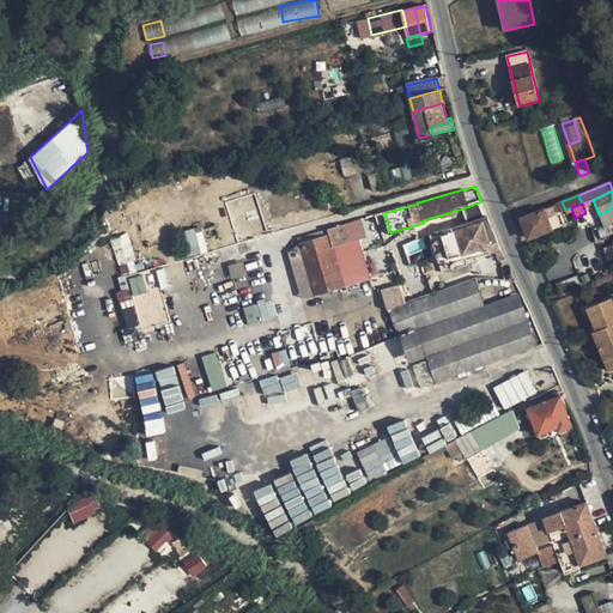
[(550,208),(544,211),(548,222),(553,219),(550,208)]
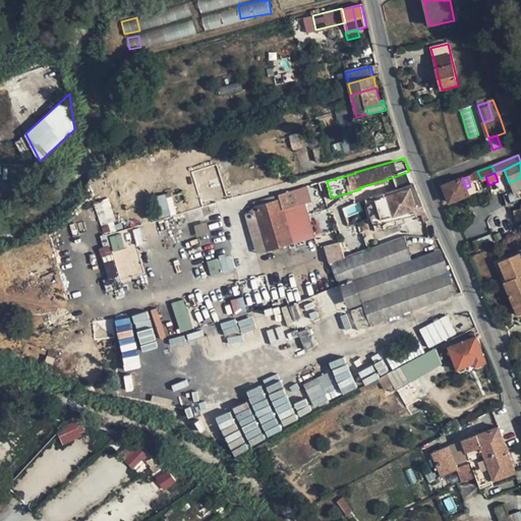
[(514,192),(520,188),(520,177),(510,182),(514,192)]
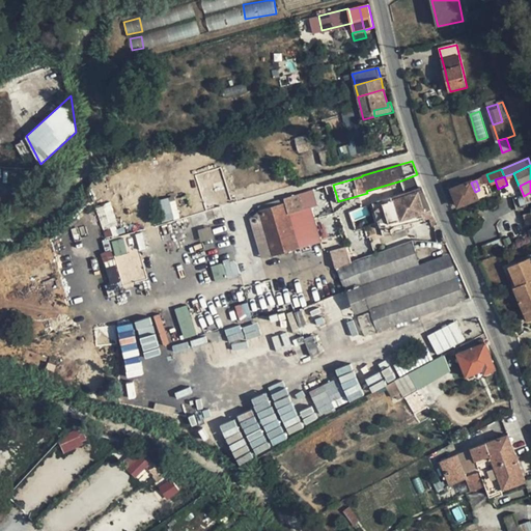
[(475,192),(471,183),(451,191),(458,206),(477,199),(475,192)]
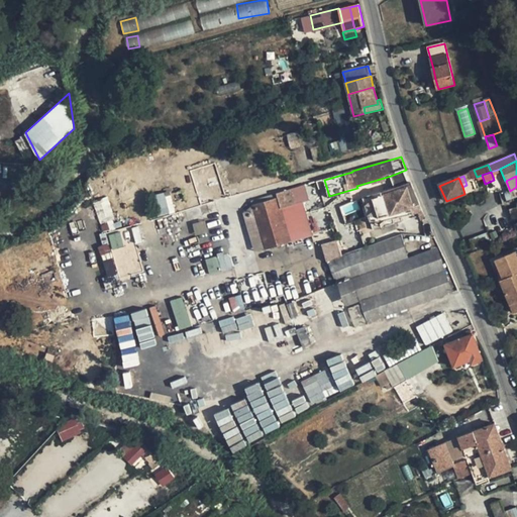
[(420,205),(411,183),(372,196),(379,219),(420,205)]
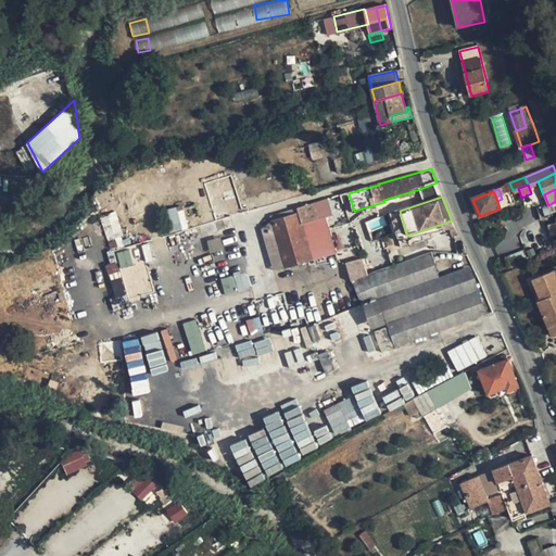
[(303,225),(328,217),(323,202),(298,210),(298,209),(270,217),(286,269),(313,261),(303,225)]
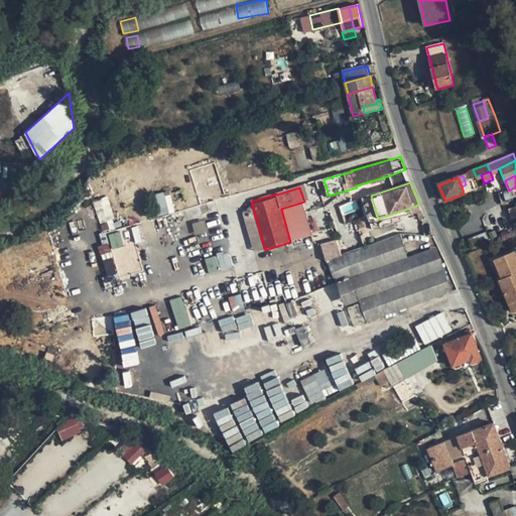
[(154,195),(156,215),(172,213),(170,194),(154,195)]
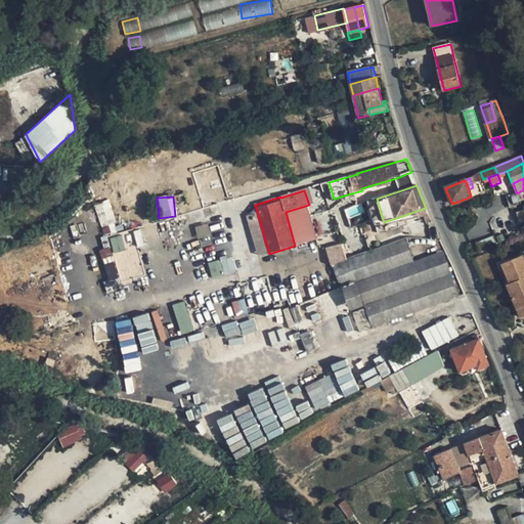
[(95,205),(102,228),(117,224),(108,201),(95,205)]
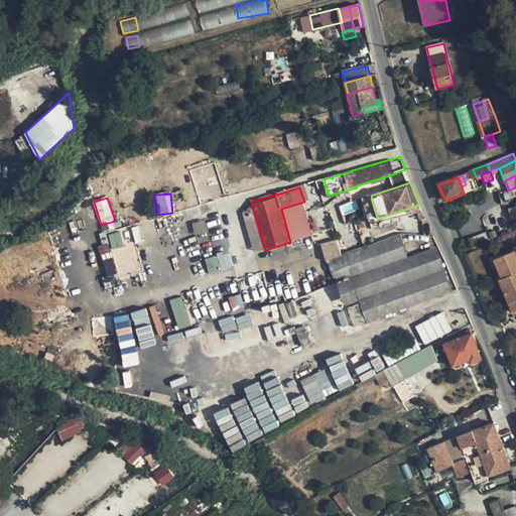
[(313,235),(304,202),(281,209),(290,242),(313,235)]
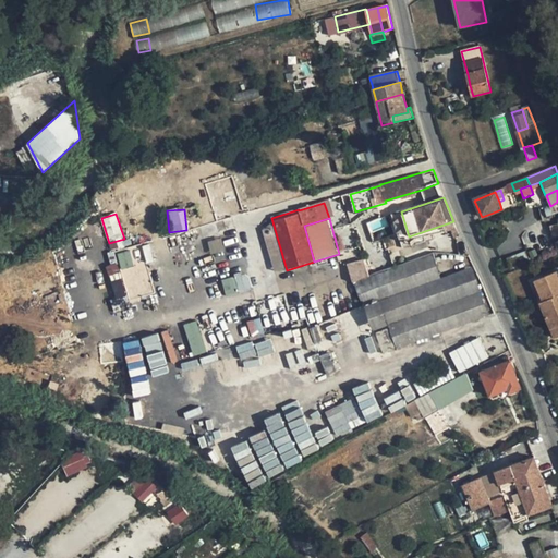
[(209,251),(222,250),(221,240),(208,241),(209,251)]
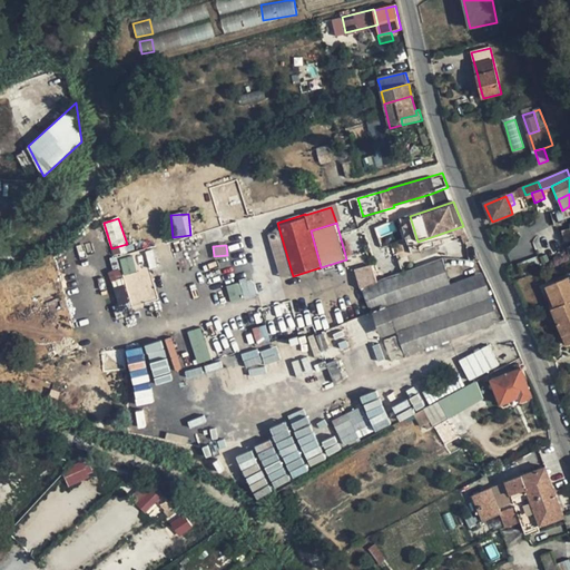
[(157,301),(148,267),(137,269),(134,255),(119,258),(123,268),(108,272),(118,305),(130,302),(133,308),(157,301)]
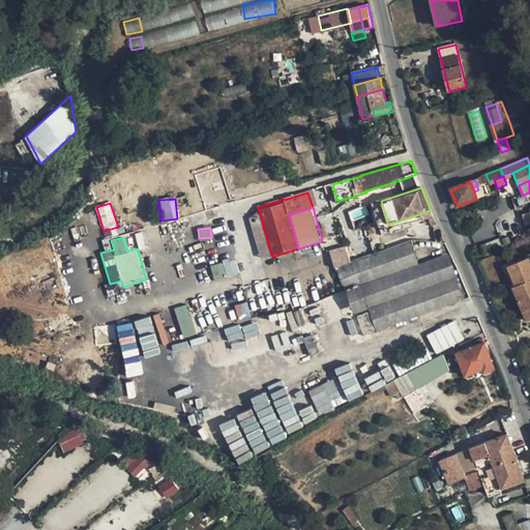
[(345,287),(347,291),(361,286),(419,265),(411,241),(350,264),(349,263),(337,267),(337,268),(334,269),(341,288),(345,287)]
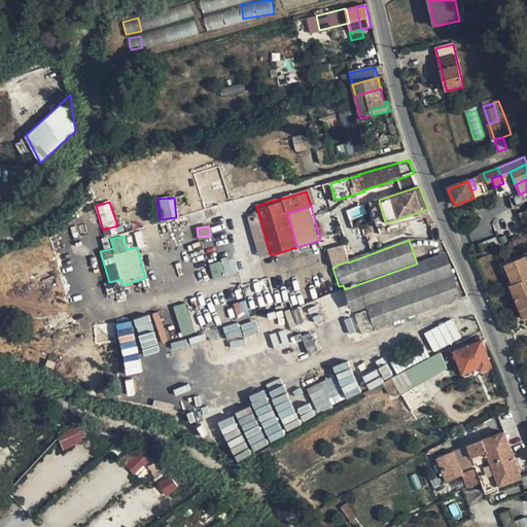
[(367,307),(454,276),(447,253),(417,264),(359,284),(367,307)]
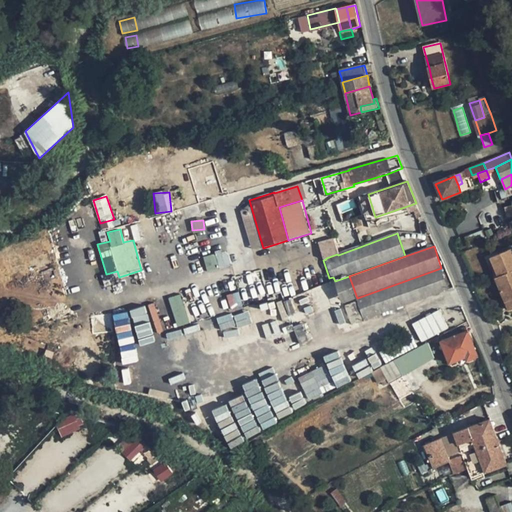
[(491,257),(499,276),(502,275),(505,283),(499,285),(505,300),(511,297),(511,249),(491,257)]
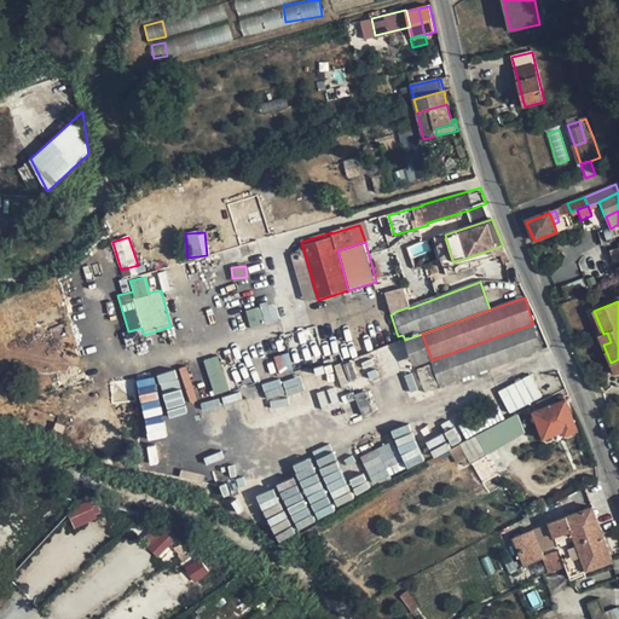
[(275,302),(246,308),(249,328),(278,320),(275,302)]
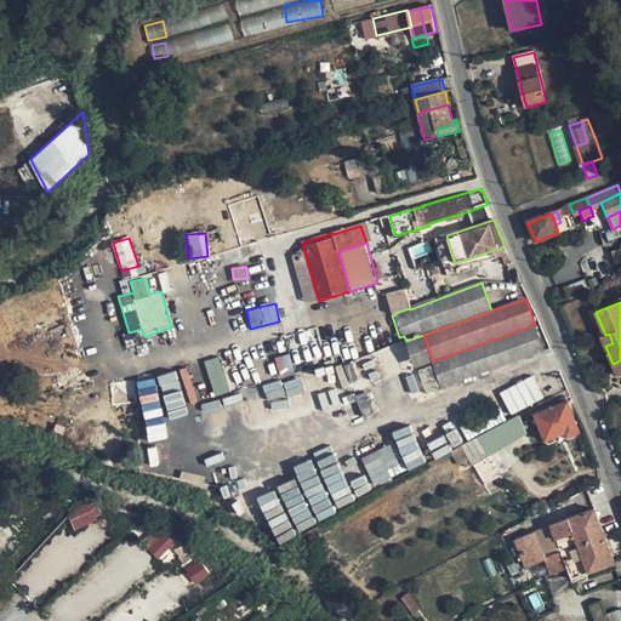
[(545,352),(535,325),(433,362),(443,389),(545,352)]
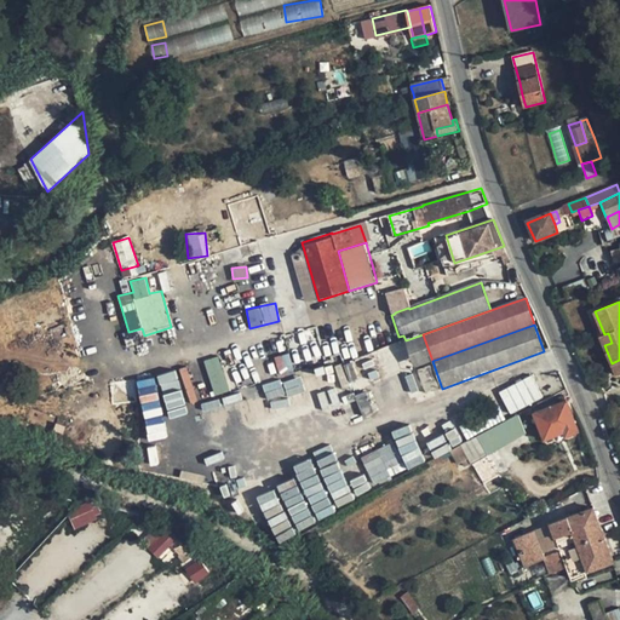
[(601,336),(604,345),(612,343),(608,333),(604,334),(601,336)]
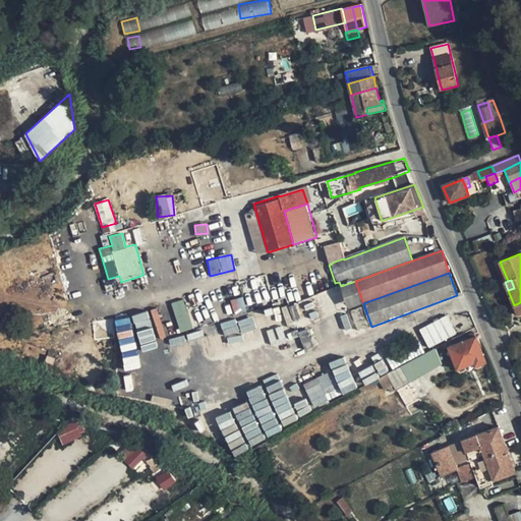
[(363,303),(355,281),(341,286),(357,332),(371,327),(363,303)]
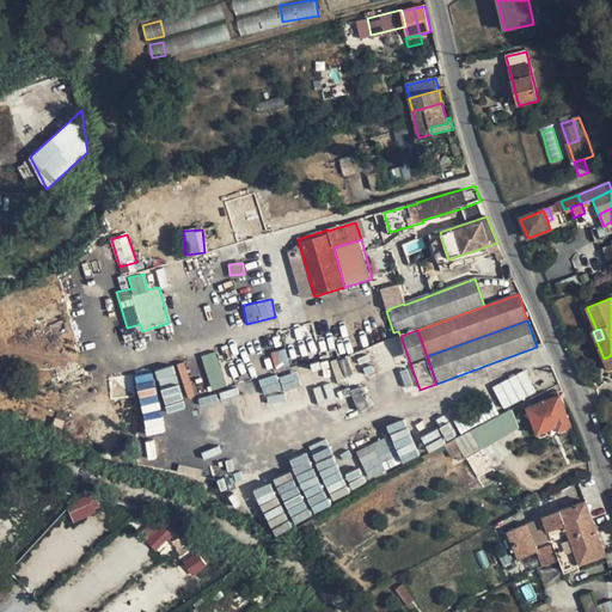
[(390,359),(403,354),(397,336),(384,340),(390,359)]
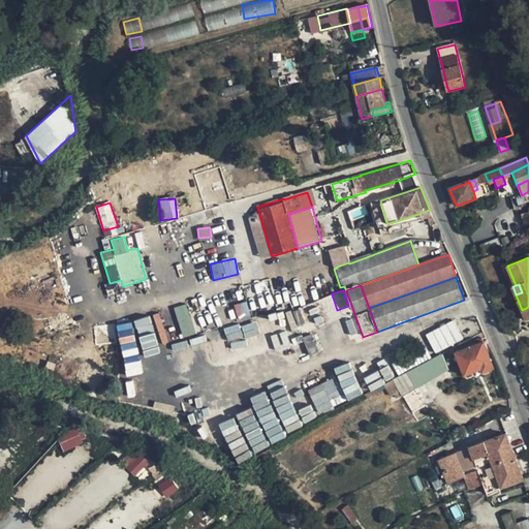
[(181,337),(194,334),(188,304),(175,306),(181,337)]
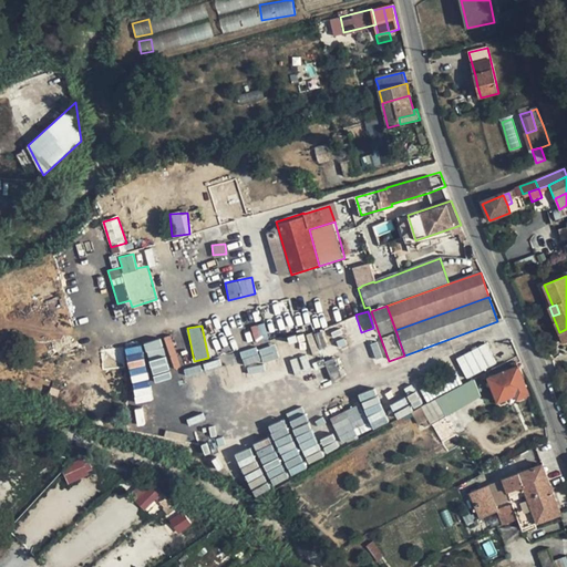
[(327,347),(322,332),(316,334),(320,349),(327,347)]
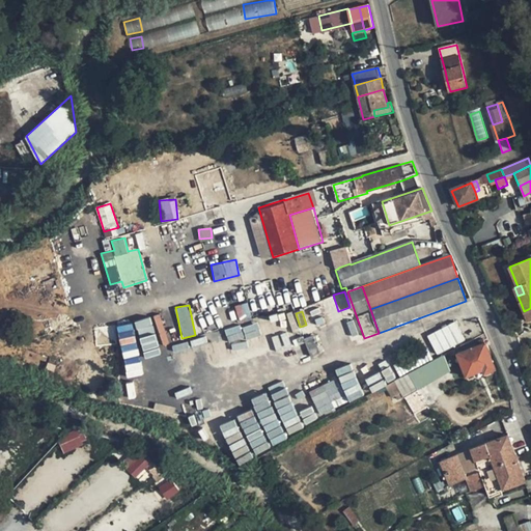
[(152,317),(136,320),(143,358),(160,355),(152,317)]
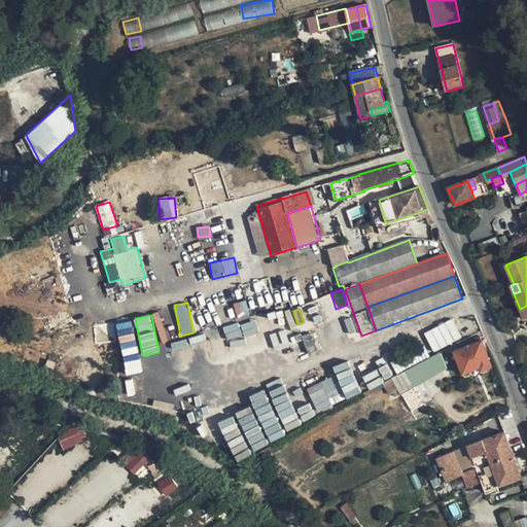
[(423,331),(433,352),(461,338),(452,318),(423,331)]
